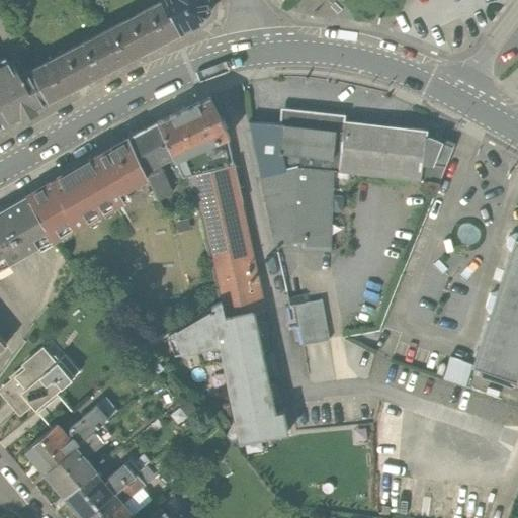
[(163,0),(104,30),(120,62),(179,32),(163,0)]
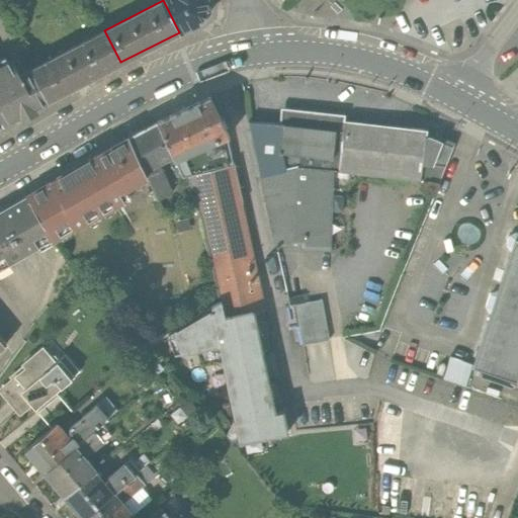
[(163,0),(179,32),(203,20),(208,12),(206,0),(163,0)]
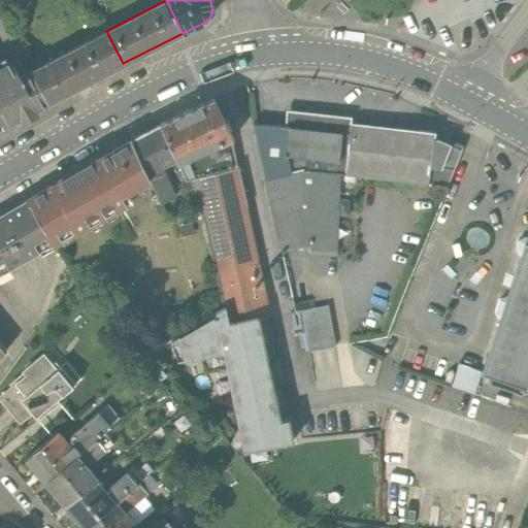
[(46,104),(123,63),(106,31),(29,72),(46,104)]
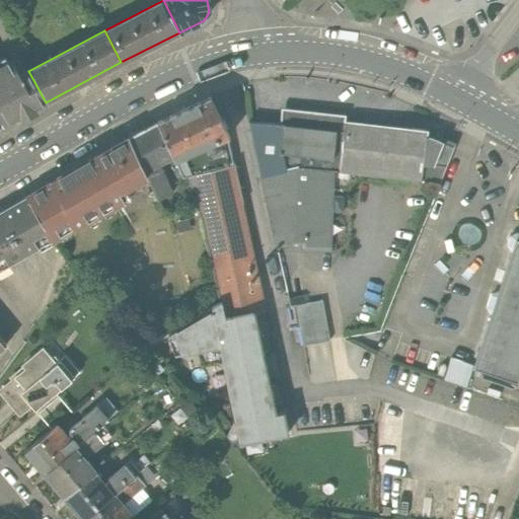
[(0,109),(7,123),(46,102),(28,71),(20,55),(0,66),(0,109)]
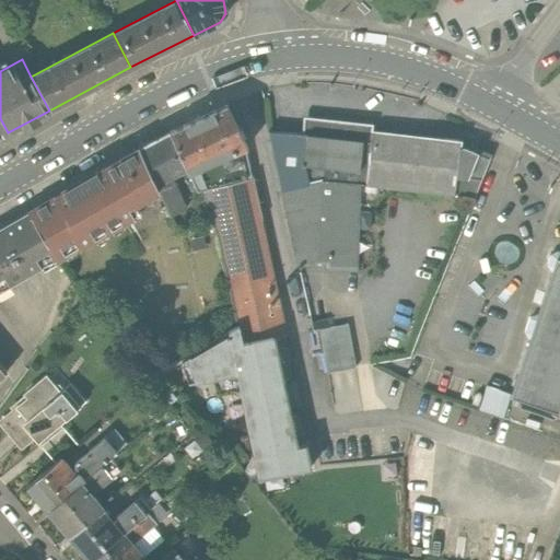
[(166,141),(184,176),(197,170),(208,195),(255,185),(247,142),(231,109),(166,141)]
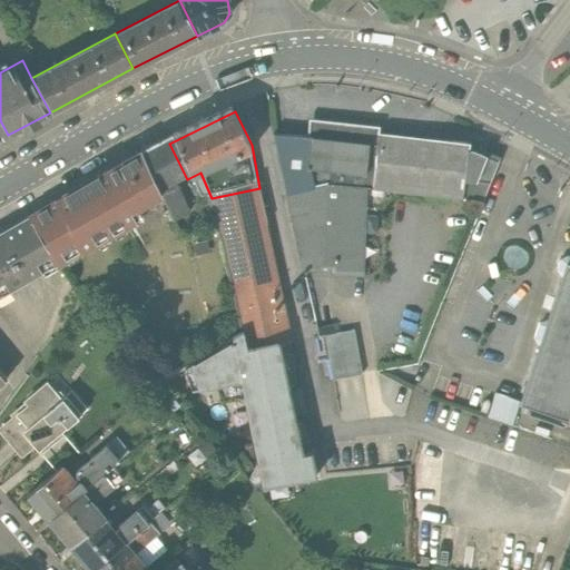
[(379,137),(380,129),(318,124),(317,138),(314,167),(375,173),(379,137)]
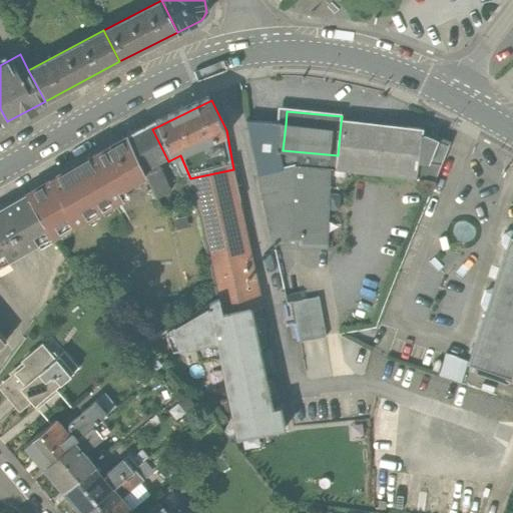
[(283,150),(286,124),(245,122),(274,246),(330,248),(338,170),(338,155),(283,150)]
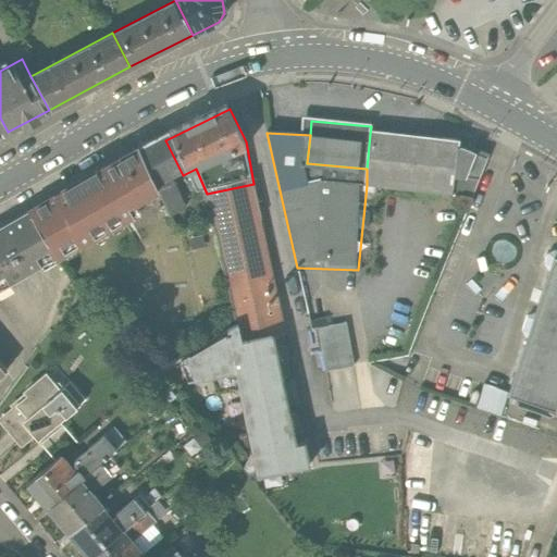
[(465,141),(370,134),(367,169),(367,185),(474,195),(492,155),(465,141)]
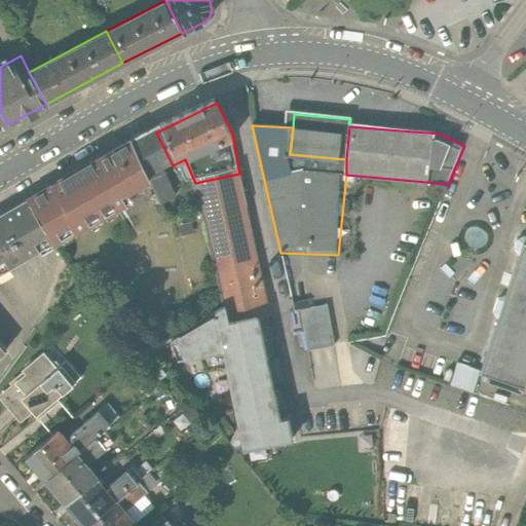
[(156,133),(132,145),(149,178),(160,172),(173,165),(156,133)]
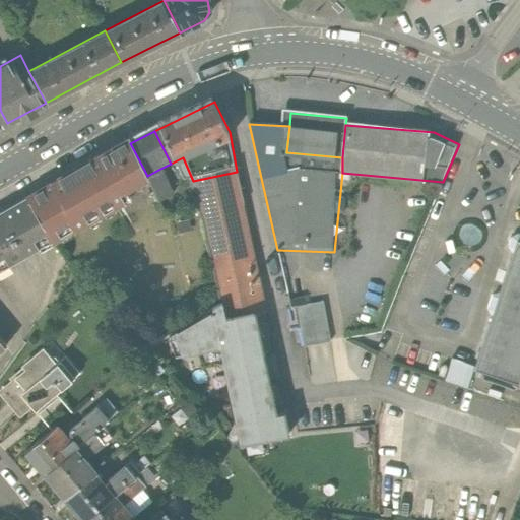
[(150,182),(147,176),(130,143),(86,168),(108,206),(150,182)]
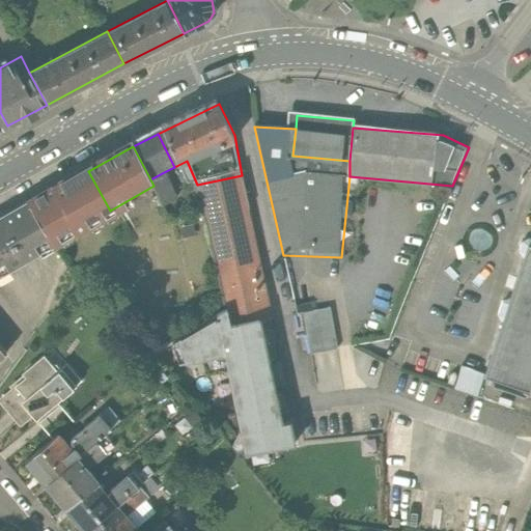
[(110,211),(88,171),(27,205),(51,247),(110,211)]
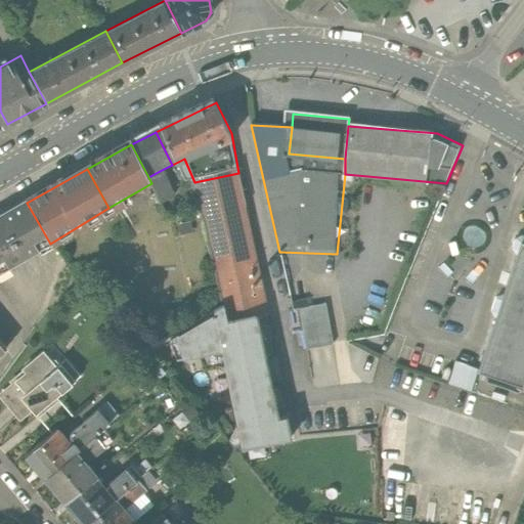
[(151,183),(160,199),(171,192),(160,171),(148,177),(151,183)]
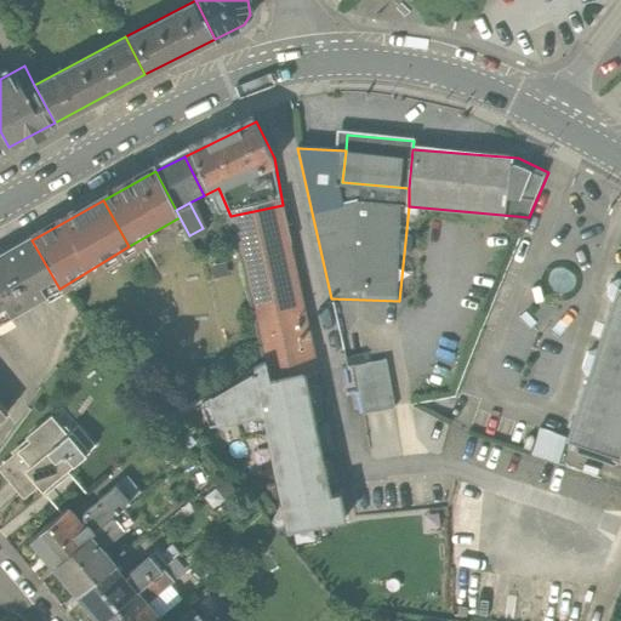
[(269,382),(317,371),(322,370),(283,205),(231,216),(265,364),(269,382)]
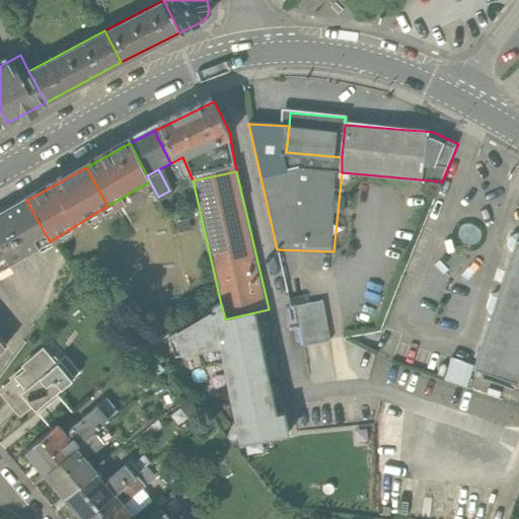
[(0,272),(50,241),(26,201),(0,216),(0,272)]
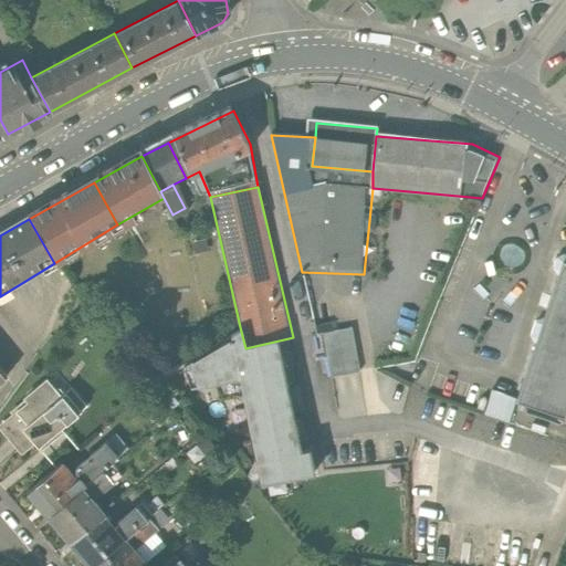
[(493,387),(483,416),(519,428),(525,409),(565,422),(565,268),(522,397),(493,387)]
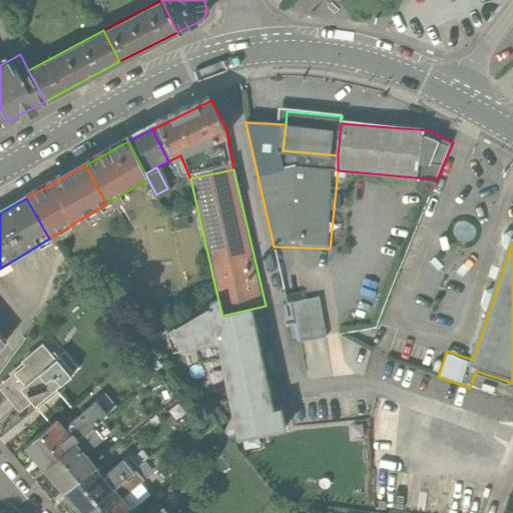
[(306,286),(284,290),(287,303),(296,301),(308,299),(306,286)]
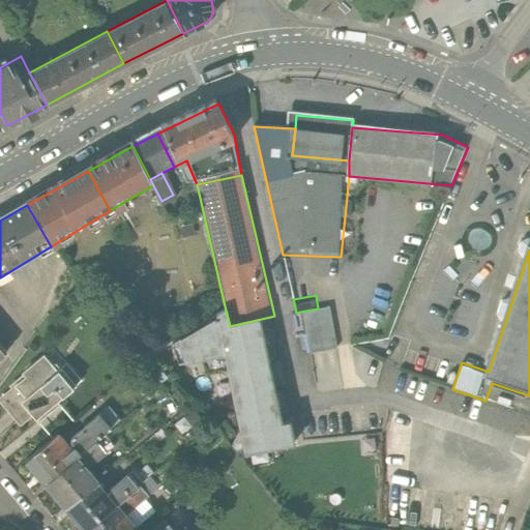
[(318,308),(305,311),(314,355),(340,350),(331,305),(318,308)]
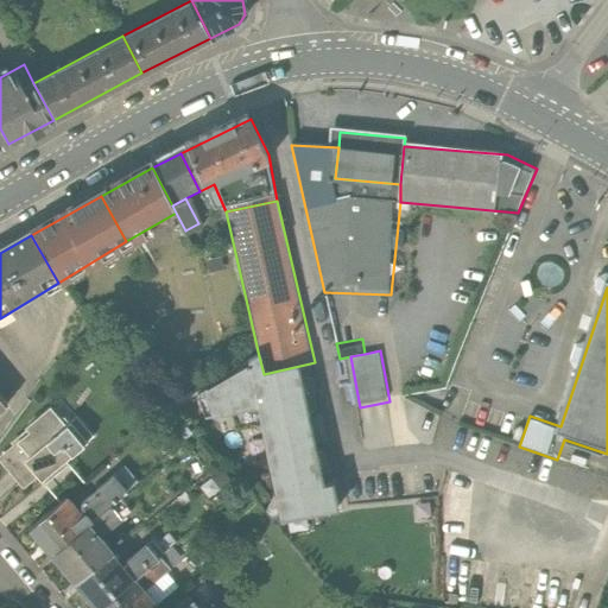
[(259,356),(210,388),(217,423),(254,415),(263,449),(325,435),(310,363),(264,374),(259,356)]
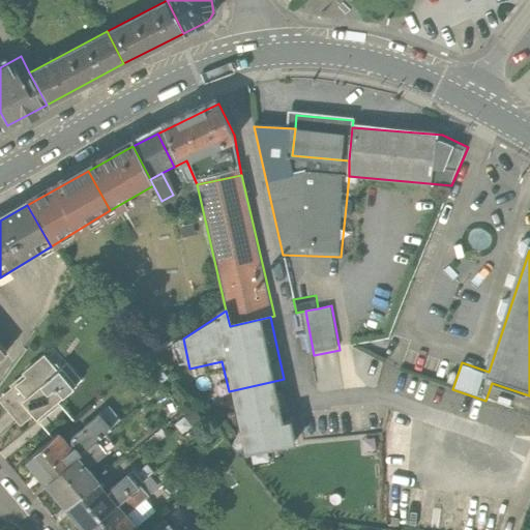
[(314,355),(305,311),(296,313),(291,314),(298,351),(314,355)]
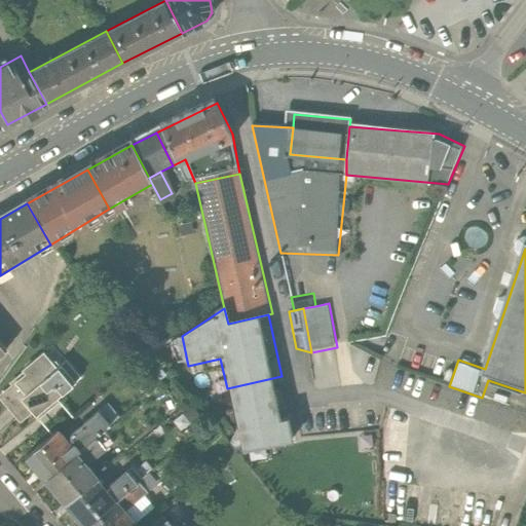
[(76,384),(48,350),(0,388),(0,389),(27,423),(76,384)]
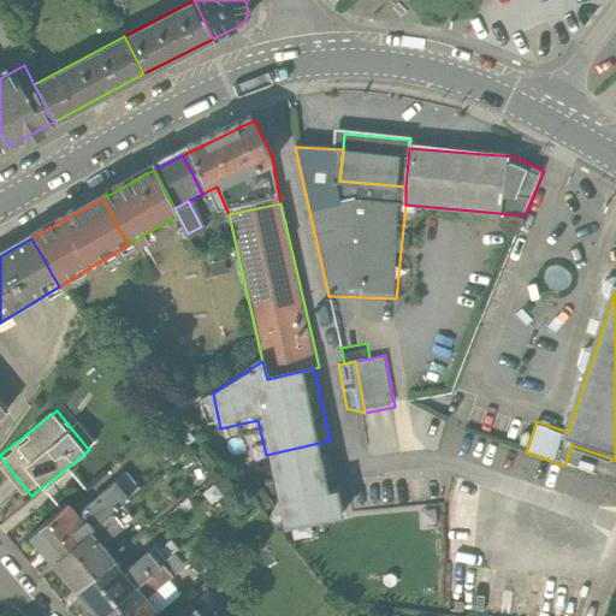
[(330,440),(266,455),(282,531),(355,515),(350,491),(342,493),(330,440)]
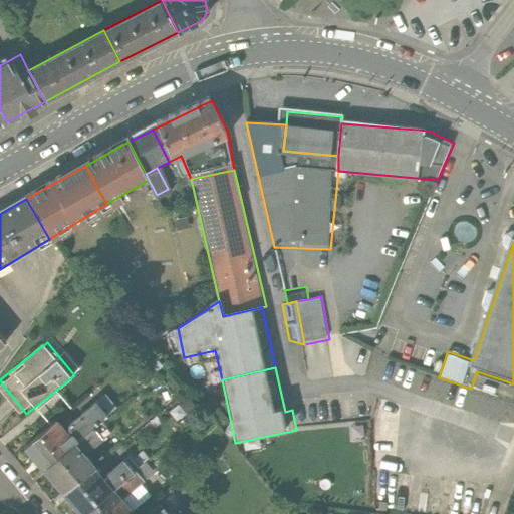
[(30,453),(47,475),(64,461),(47,439),(30,453)]
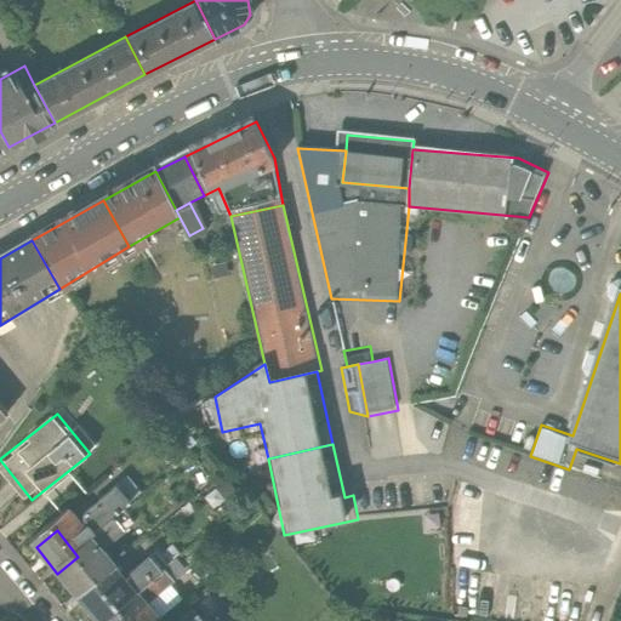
[(78,557),(57,574),(79,599),(119,567),(98,540),(78,557)]
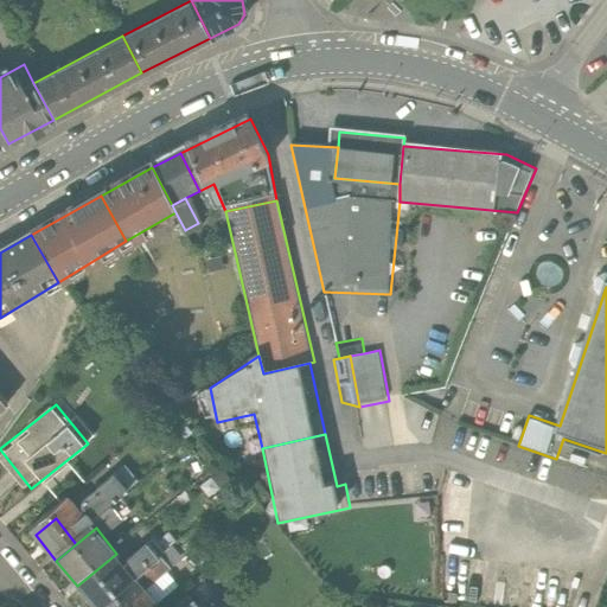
[(116,554),(77,586),(95,606),(104,606),(165,556),(149,537),(122,558),(116,554)]
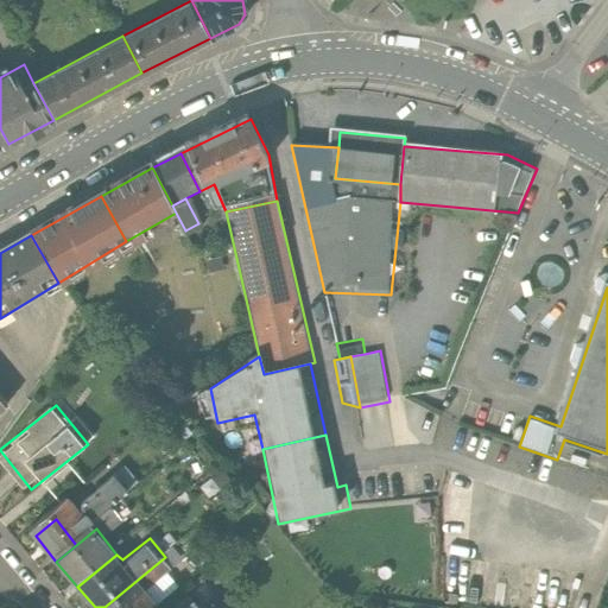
[(173,568),(165,557),(105,607),(157,607),(166,600),(153,584),(173,568)]
